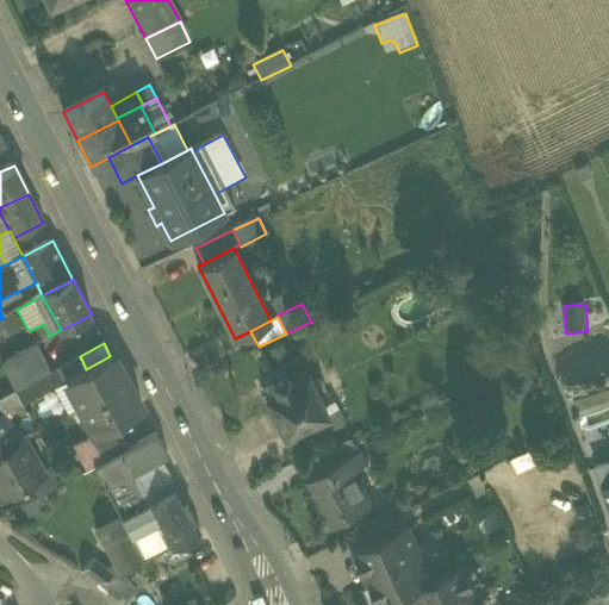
[(2,366),(16,391),(50,372),(47,365),(37,347),(32,349),(2,366)]
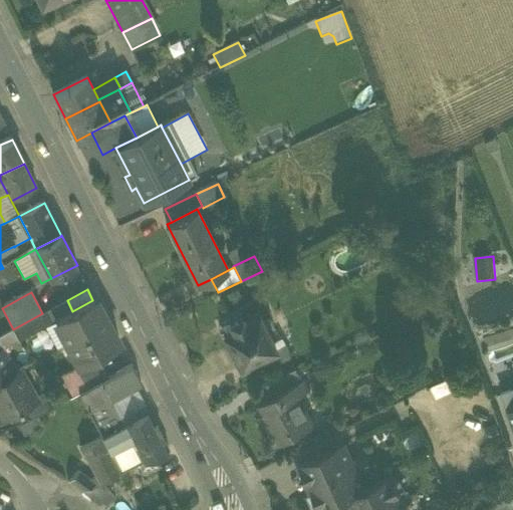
[(48,316),(52,323),(55,321),(55,320),(72,311),(67,300),(47,311),(46,311),(48,316)]
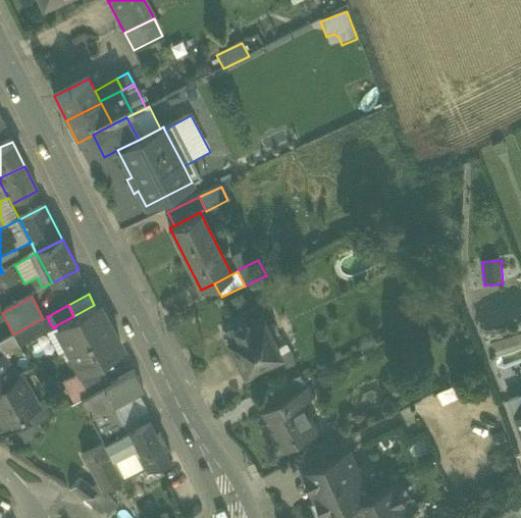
[(72,350),(84,370),(99,362),(119,352),(122,350),(115,338),(113,340),(94,305),(73,316),(56,325),(56,326),(68,350),(69,352),(72,350)]
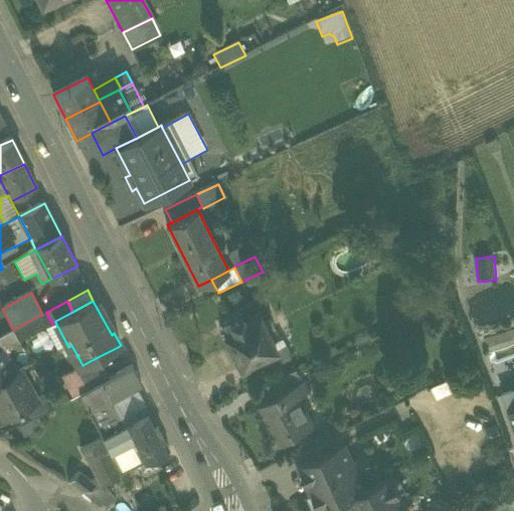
[(44,328),(52,324),(48,317),(46,312),(42,314),(13,330),(19,342),(44,328)]
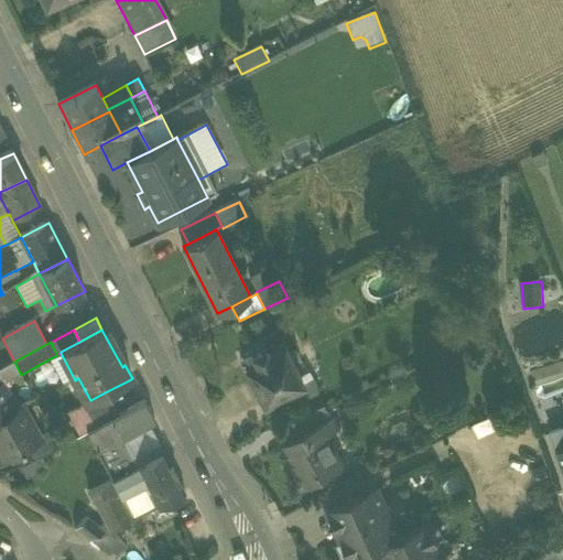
[(245,367),(263,404),(289,391),(303,384),(302,383),(284,347),(269,355),(264,347),(251,354),(256,362),(245,367)]
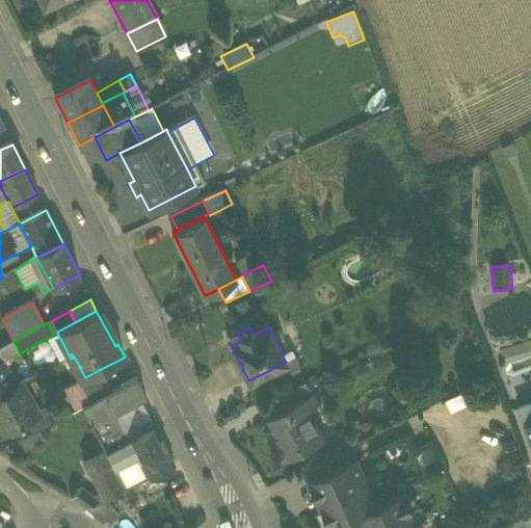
[(54,335),(46,339),(59,363),(70,357),(57,333),(54,335)]
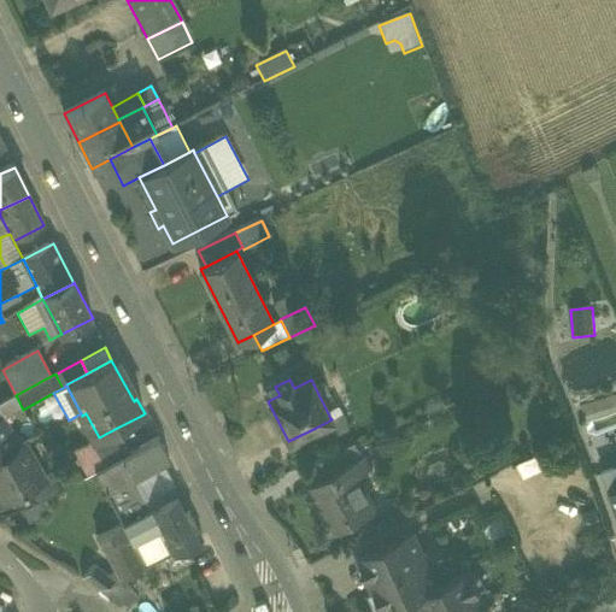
[(0,404),(0,418),(3,417),(3,419),(22,409),(15,396),(0,404)]
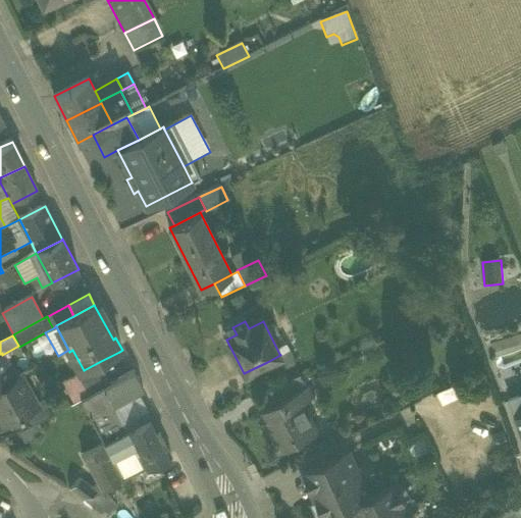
[(267,362),(274,375),(297,363),(290,349),(279,354),(280,355),(267,362)]
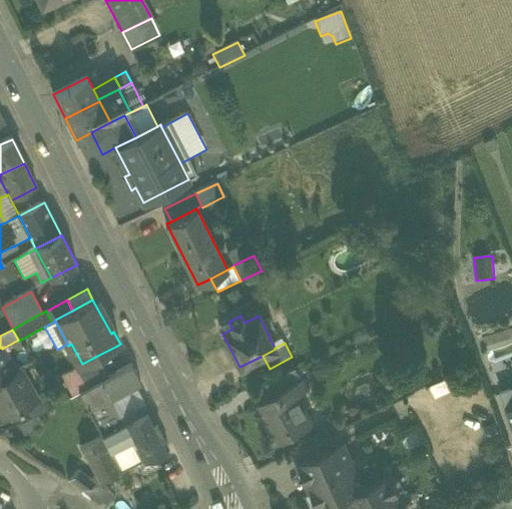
[(0,381),(16,373),(2,349),(2,347),(0,348),(0,381)]
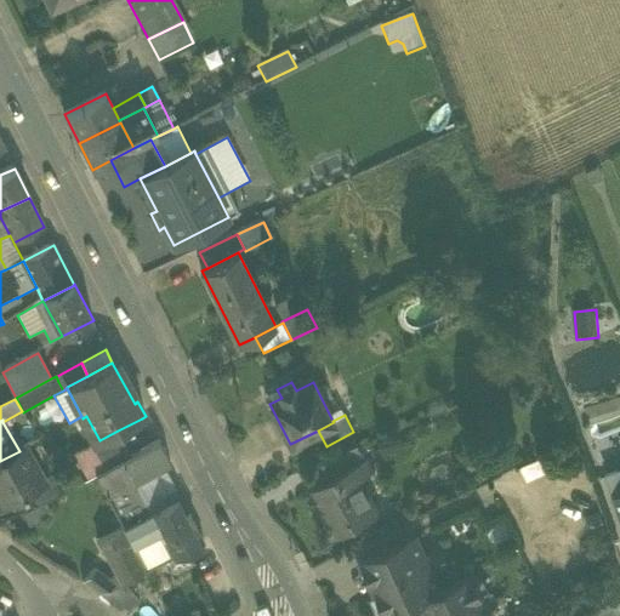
[(96,443),(111,468),(113,467),(131,457),(118,431),(100,440),(96,443)]
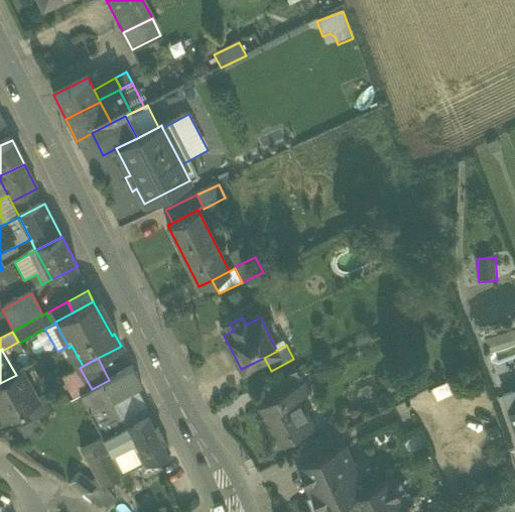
[(125,395),(137,388),(138,387),(138,385),(139,384),(139,382),(139,380),(132,367),(109,380),(94,388),(92,389),(80,395),(103,438),(125,427),(138,421),(125,395)]
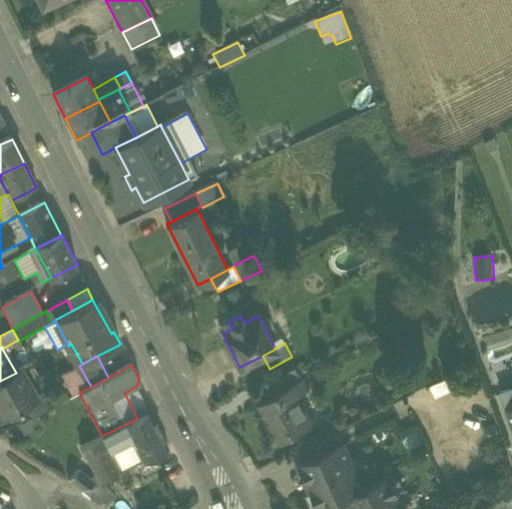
[(91,387),(79,366),(60,376),(72,397),(79,393),(91,387)]
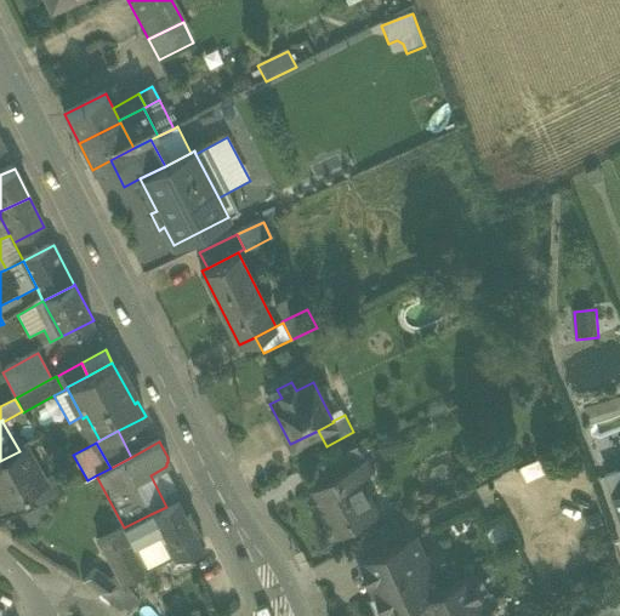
[(331,460),(340,475),(368,461),(360,446),(331,460)]
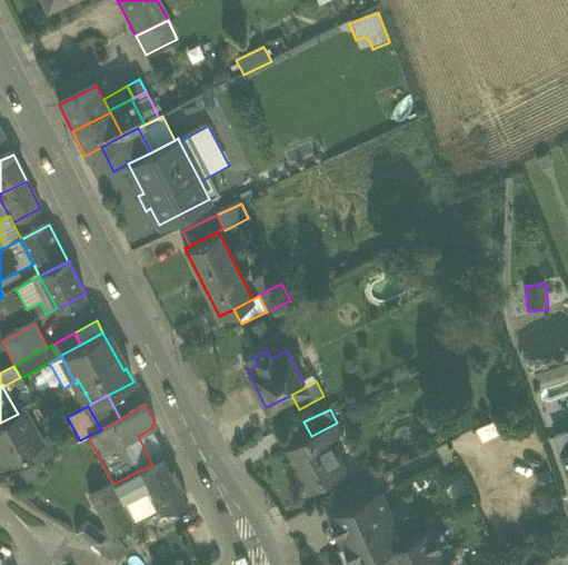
[(22,412),(18,414),(0,423),(0,449),(2,448),(11,464),(31,453),(41,447),(38,442),(22,412)]
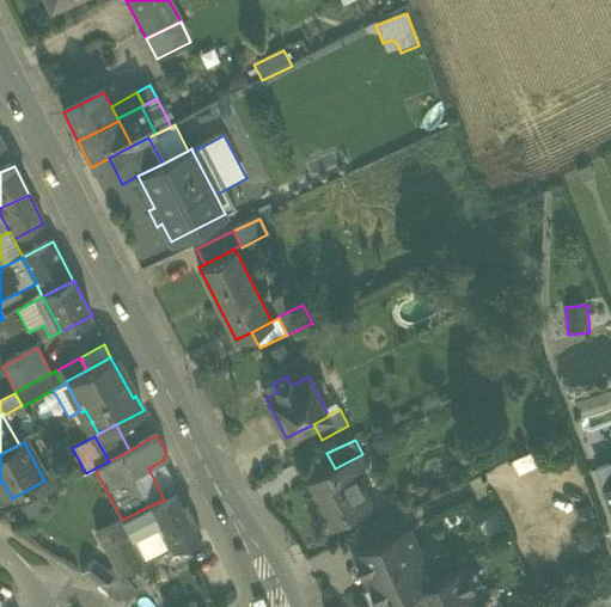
[(309,495),(324,525),(347,513),(352,520),(372,509),(361,490),(366,486),(359,472),(372,466),(365,453),(362,454),(335,468),(310,482),(315,492),(309,495)]
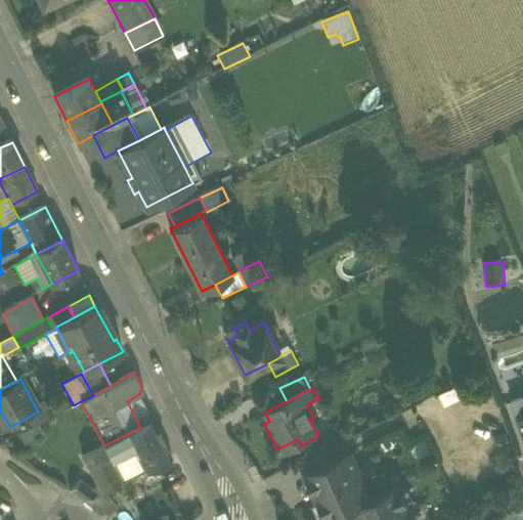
[(459,388),(440,397),(445,409),(465,400),(459,388)]
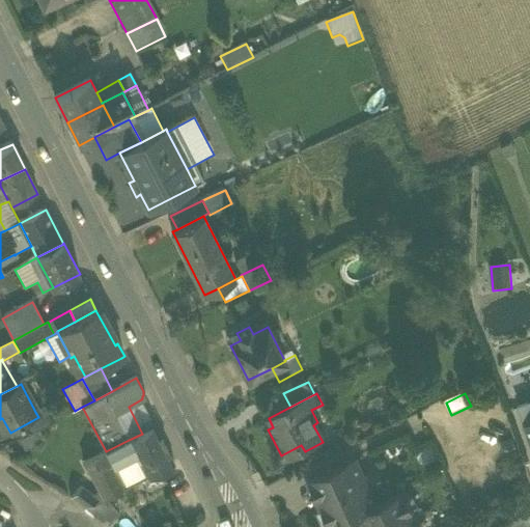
[(156,427),(141,399),(129,407),(142,434),(156,427)]
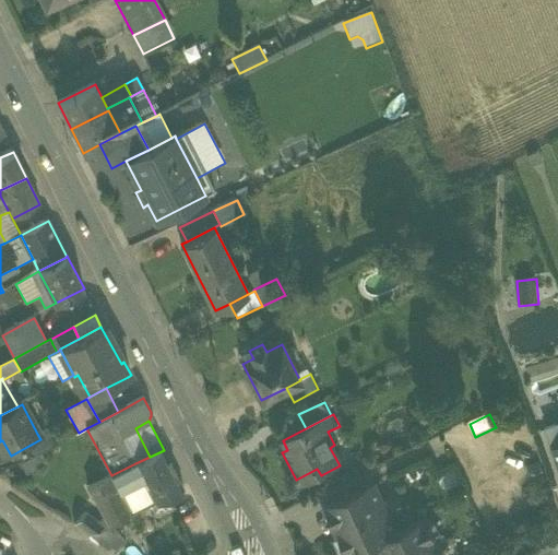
[(31,445),(37,456),(60,444),(60,443),(50,426),(37,434),(40,439),(31,445)]
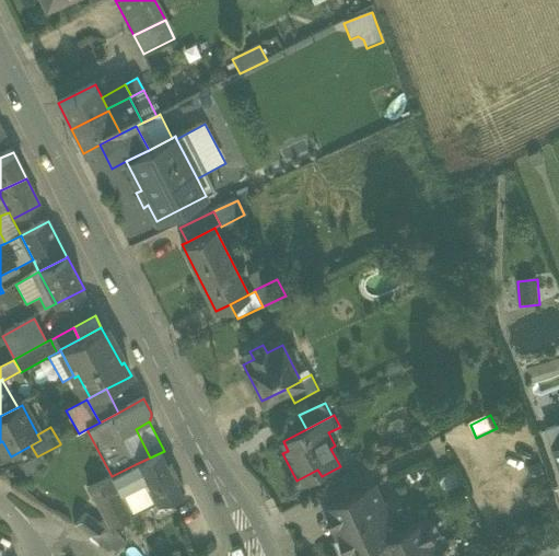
[(558,427),(549,431),(556,450),(558,449),(558,427)]
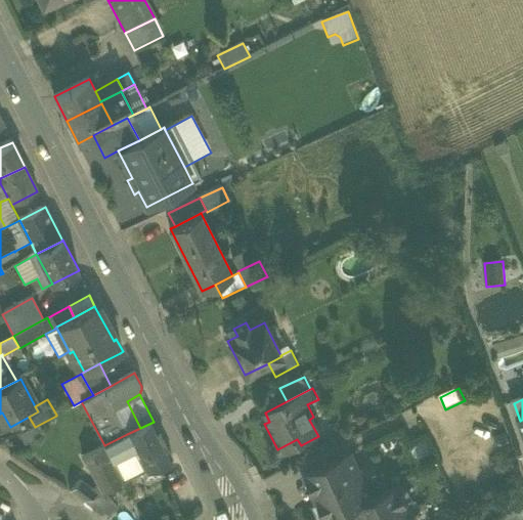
[(322,434),(313,417),(309,420),(318,436),(322,434)]
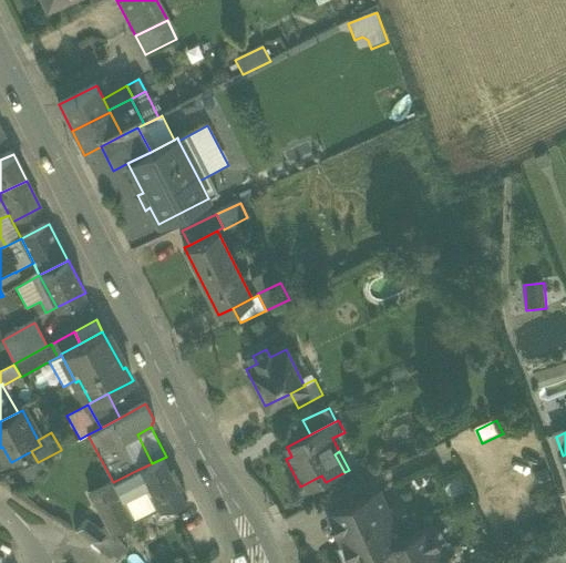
[(155,512),(160,522),(176,513),(172,504),(186,497),(166,457),(152,463),(137,470),(158,511),(155,512)]
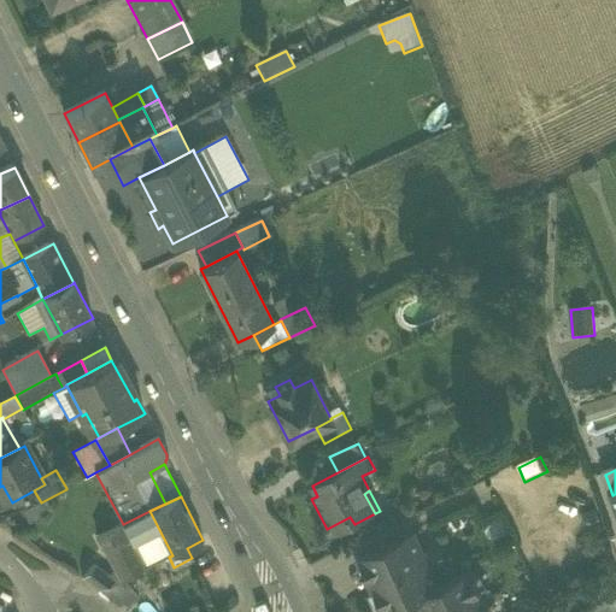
[(23,513),(30,525),(51,513),(45,502),(23,513)]
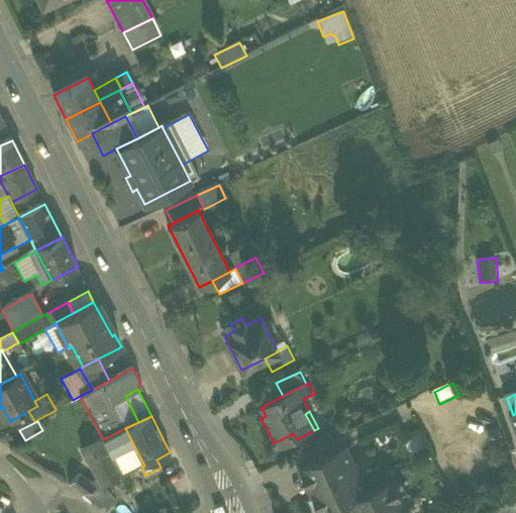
[(103,439),(121,477),(141,467),(144,466),(125,428),(103,439)]
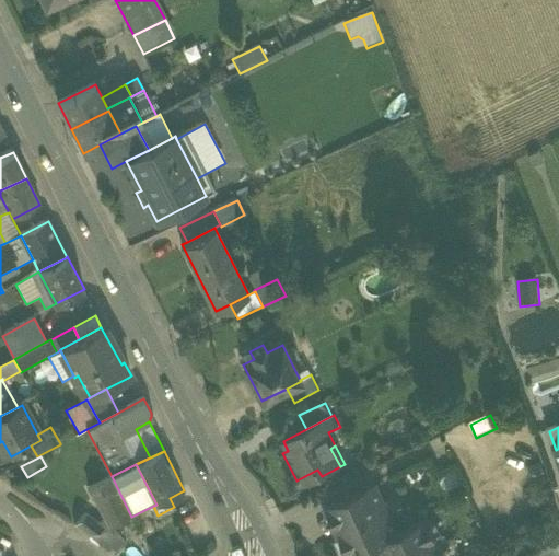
[(301,487),(322,476),(317,470),(297,481),(301,487)]
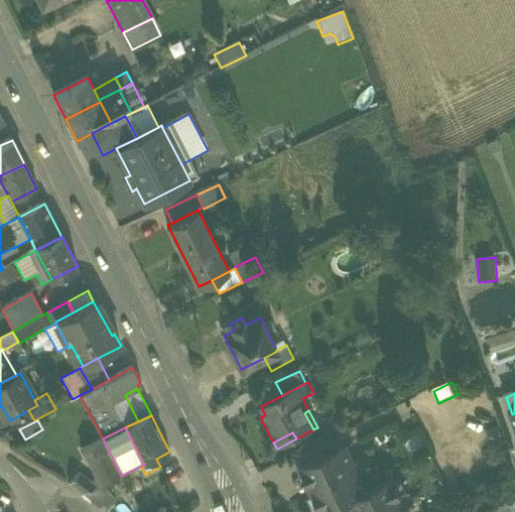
[(82,450),(101,486),(121,476),(103,438),(82,450)]
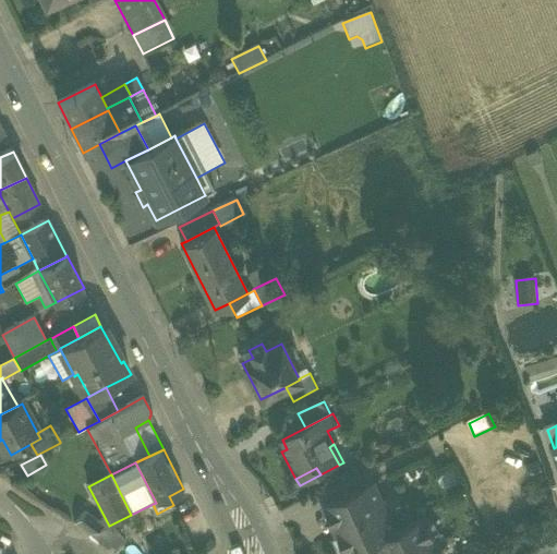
[(352,553),(377,541),(397,532),(389,515),(394,513),(387,500),(383,502),(375,483),(325,506),(347,553),(352,553)]
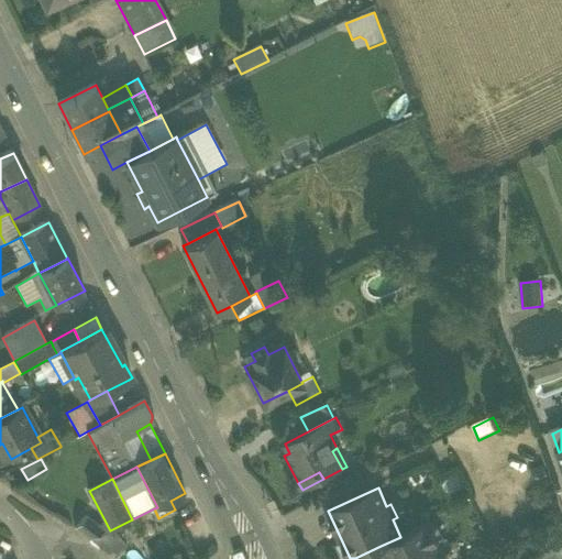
[(110,530),(106,533),(87,518),(76,529),(92,539),(120,557),(127,547),(110,530)]
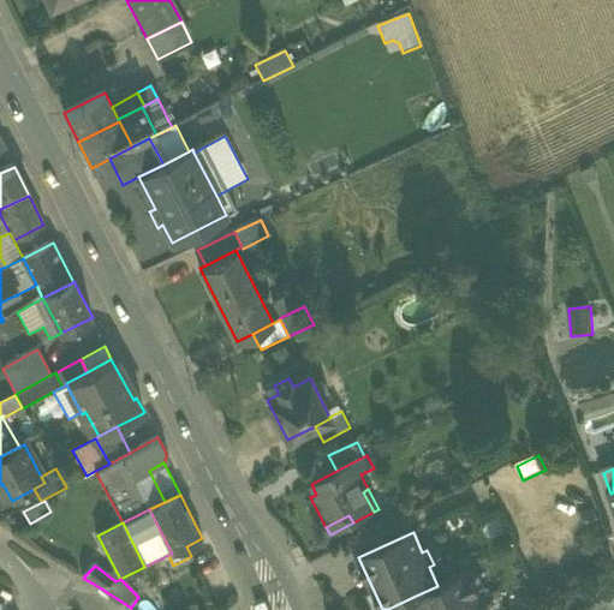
[(488,609),(471,570),(437,586),(416,596),(422,609),(488,609)]
